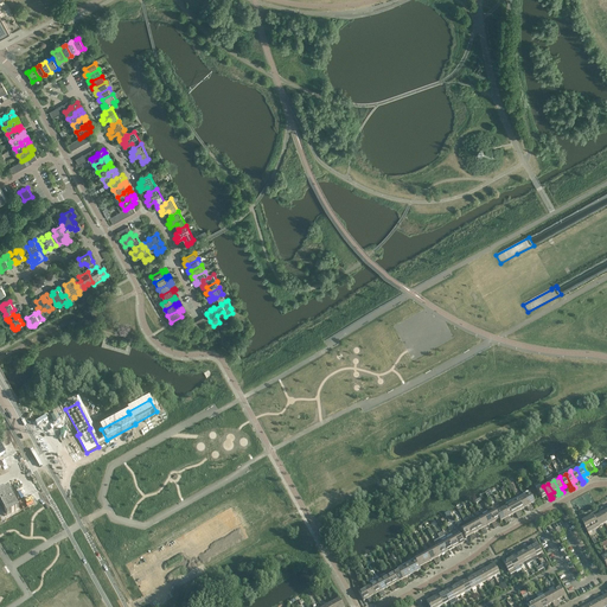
[(550,499),(543,486),(537,490),(542,499),(545,497),(548,500),(550,499)]
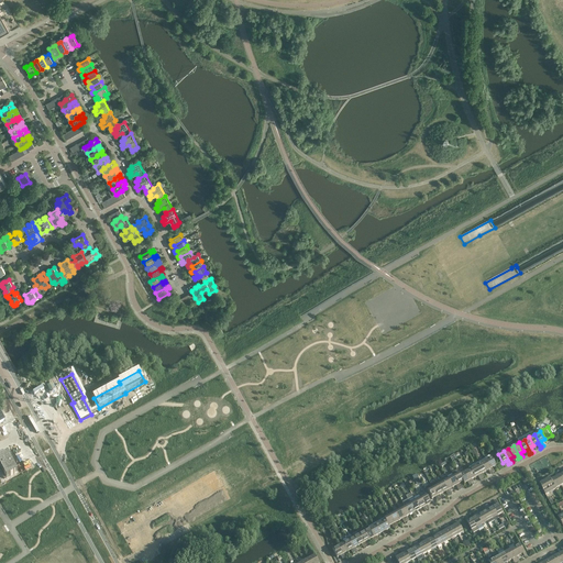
[(8,453),(0,456),(0,470),(4,478),(19,472),(8,453)]
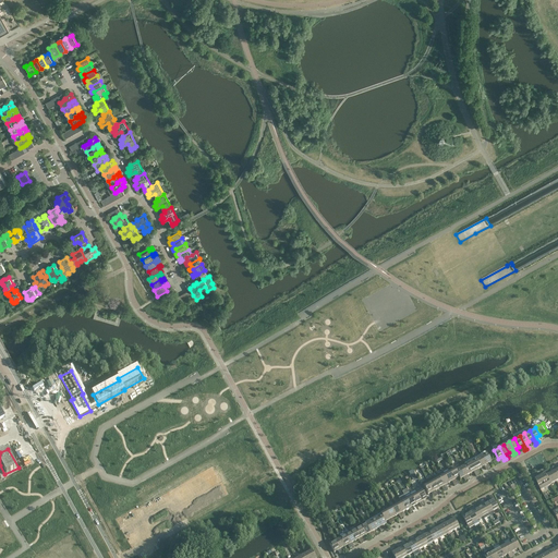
[(492,462),(490,461),(487,453),(482,457),(488,469),(490,468),(488,464),(492,462)]
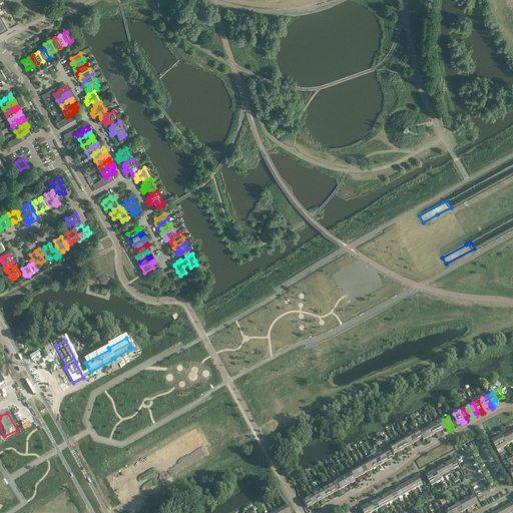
[(449,431),(443,420),(438,423),(442,430),(445,429),(447,432),(449,431)]
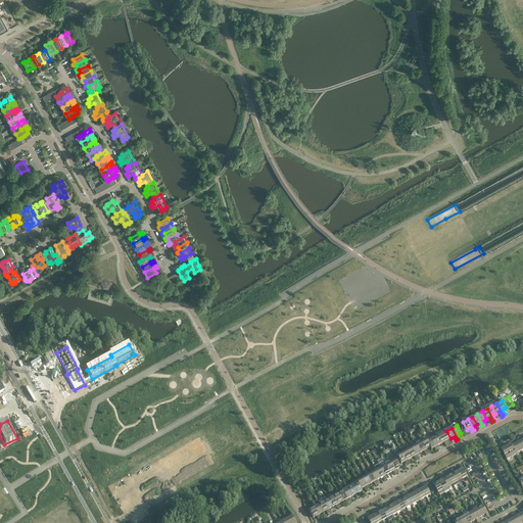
[(450,438),(446,431),(441,433),(448,445),(450,444),(447,440),(450,438)]
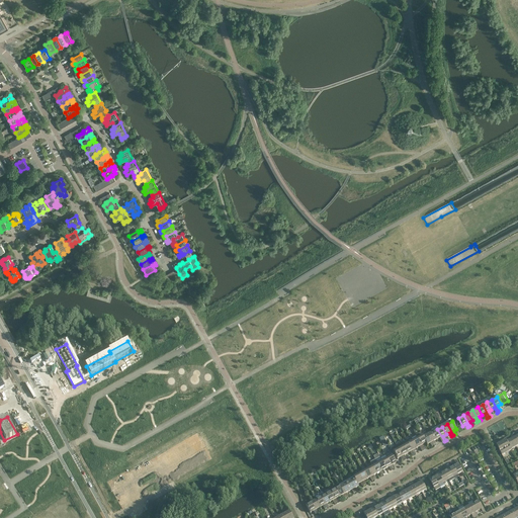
[(444,441),(437,429),(432,432),(437,440),(439,438),(442,442),(444,441)]
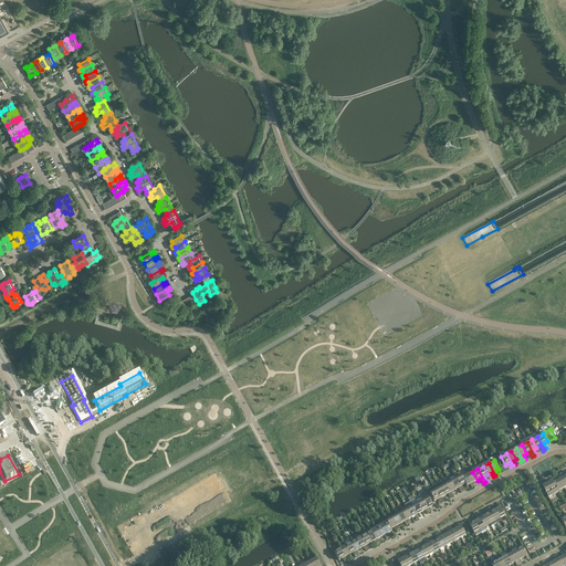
[(478,481),(472,472),(468,475),(474,488),(477,486),(474,482),(478,481)]
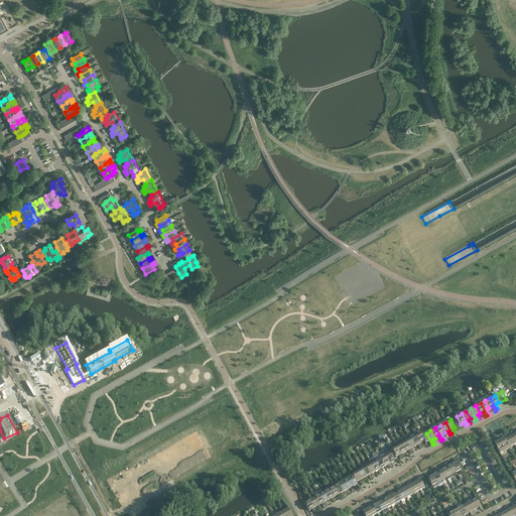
[(424,441),(421,435),(420,433),(415,436),(421,447),(423,446),(421,443),(424,441)]
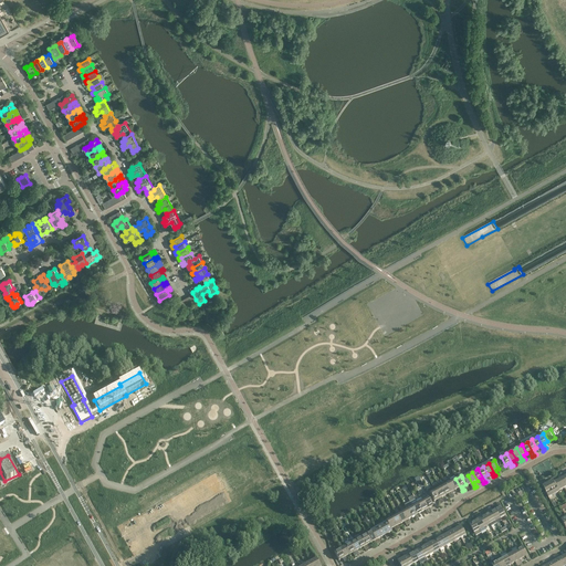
[(468,475),(462,478),(465,484),(467,486),(470,484),(472,489),(474,488),(468,475)]
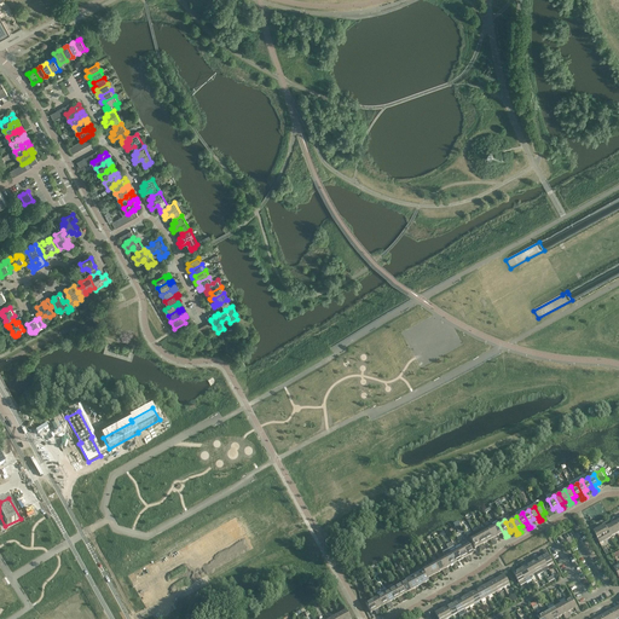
[(617,534),(612,525),(608,527),(606,522),(603,525),(605,526),(612,538),(617,534)]
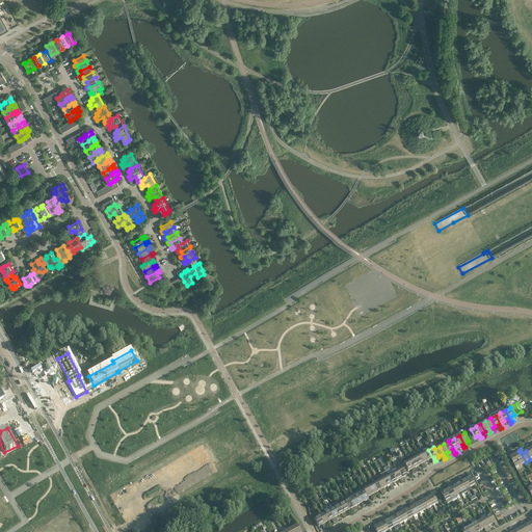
[(434,461),(428,450),(423,453),(428,460),(430,459),(432,462),(434,461)]
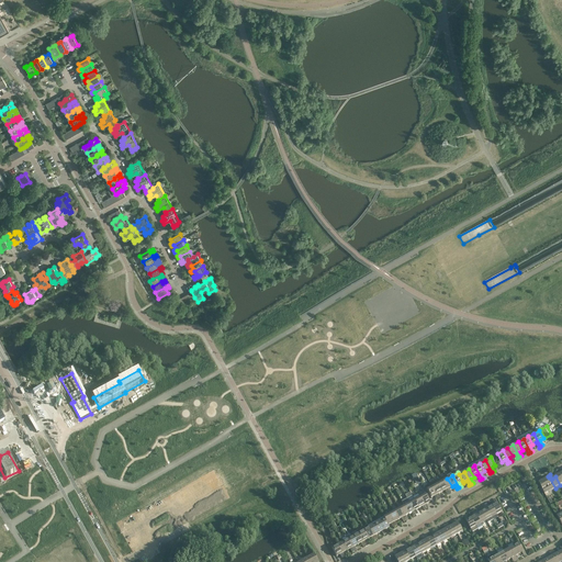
[(549,478),(539,483),(540,485),(538,486),(540,490),(541,489),(544,494),(555,489),(549,478)]
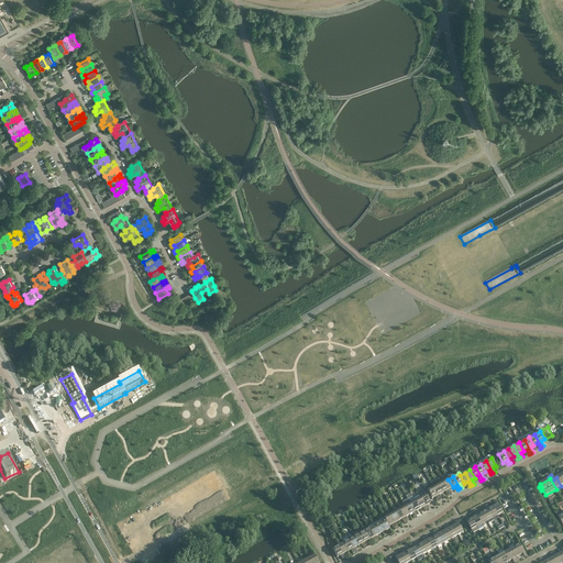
[(453,487),(448,479),(443,482),(450,494),(452,493),(450,489),(453,487)]
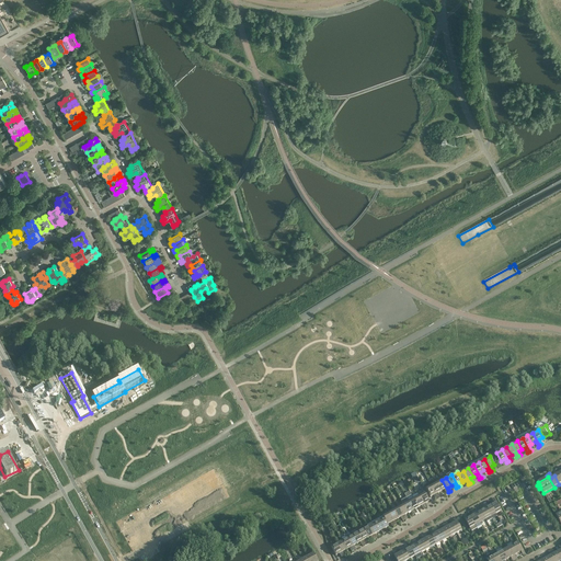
[(448,492),(442,480),(436,483),(441,492),(444,490),(446,493),(448,492)]
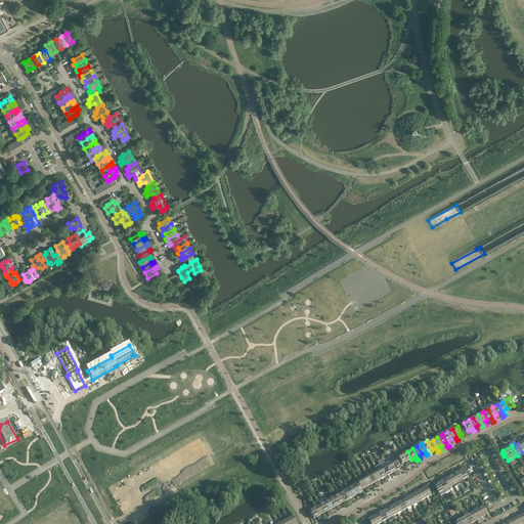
[(411,460),(407,451),(402,454),(408,466),(410,465),(408,461),(411,460)]
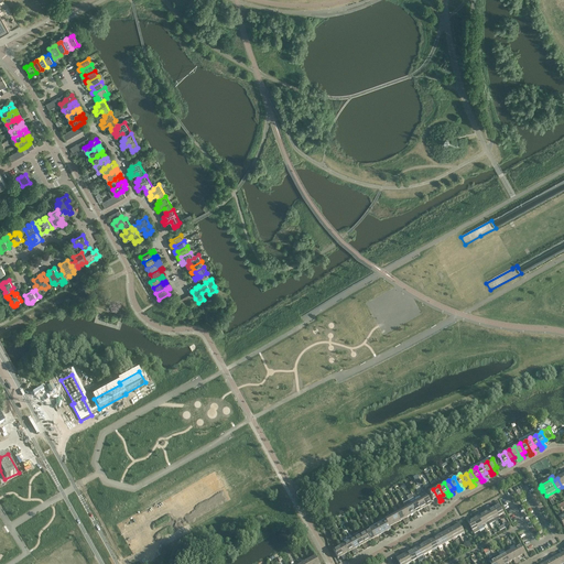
[(440,501),(433,489),(427,491),(433,500),(435,498),(437,502),(440,501)]
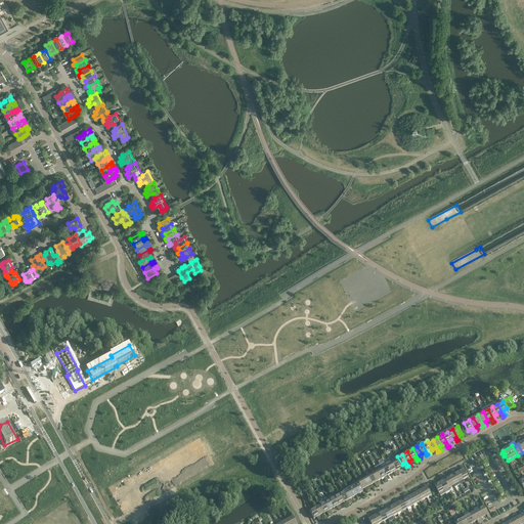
[(400,469),(396,461),(391,464),(397,475),(399,474),(397,471),(400,469)]
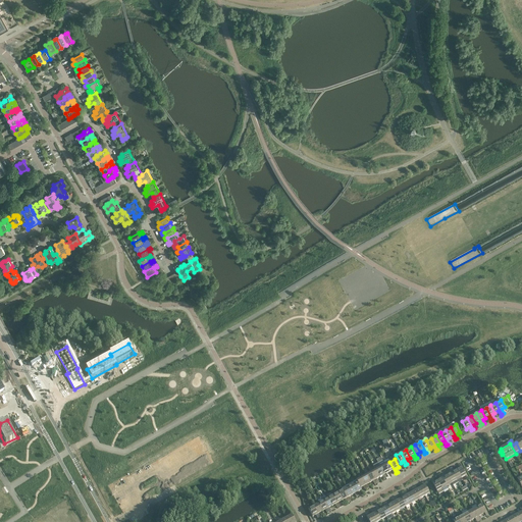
[(396,473),(389,462),(384,465),(389,472),(392,471),(394,474),(396,473)]
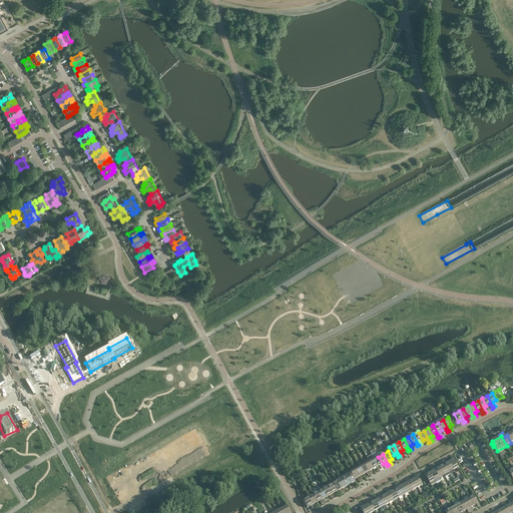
[(459,468),(453,456),(452,457),(452,456),(450,457),(452,461),(450,463),(454,470),(457,468),(458,470),(459,469),(459,468)]
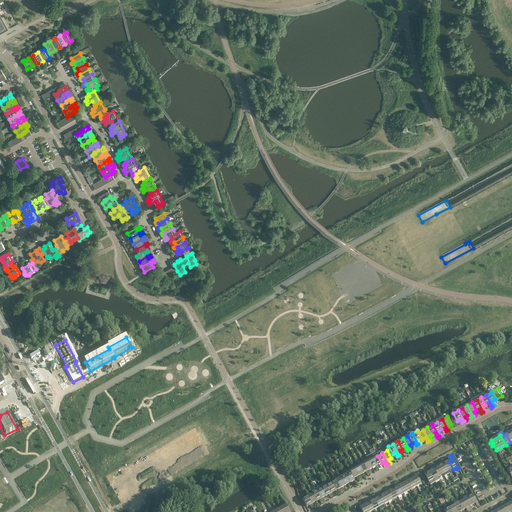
[(382,463),(377,456),(373,458),(379,469),(381,468),(379,465),(382,463)]
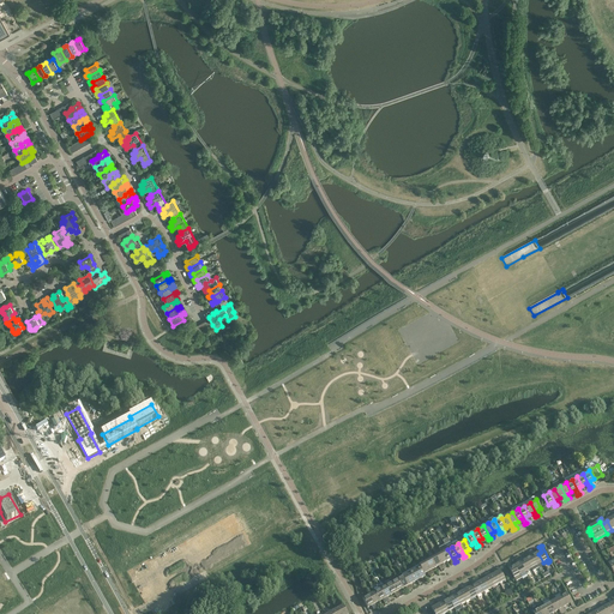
[(455,563),(447,549),(441,553),(446,563),(450,560),(452,564),(455,563)]
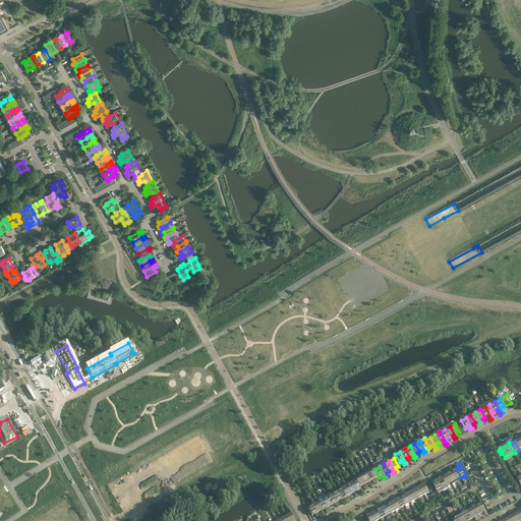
[(461,477),(457,470),(454,471),(452,468),(450,469),(457,481),(458,480),(457,479),(461,477)]
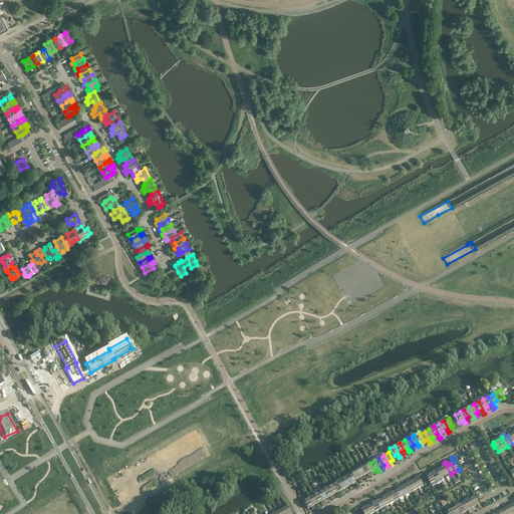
[(373,471),(369,463),(364,466),(370,477),(372,476),(370,472),(373,471)]
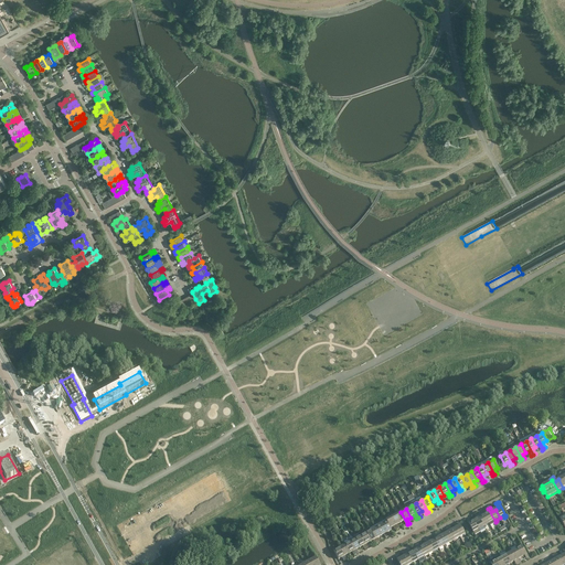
[(496,522),(488,509),(486,510),(488,513),(484,515),(489,523),(493,522),(493,523),(496,522)]
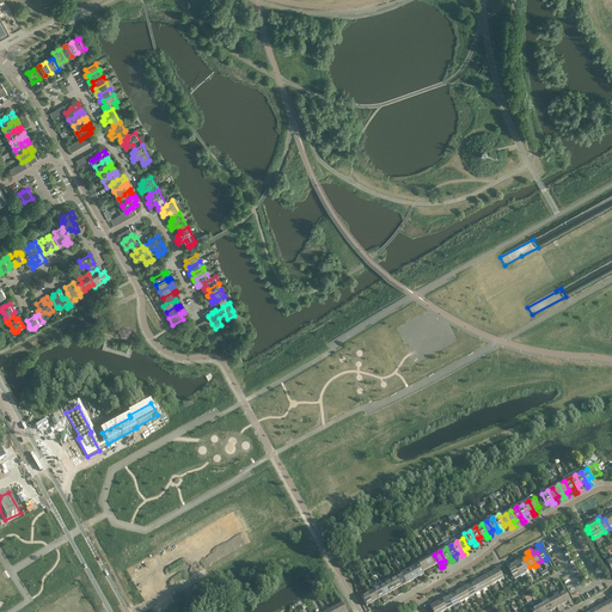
[(441,568),(434,555),(428,557),(434,567),(438,564),(439,569),(441,568)]
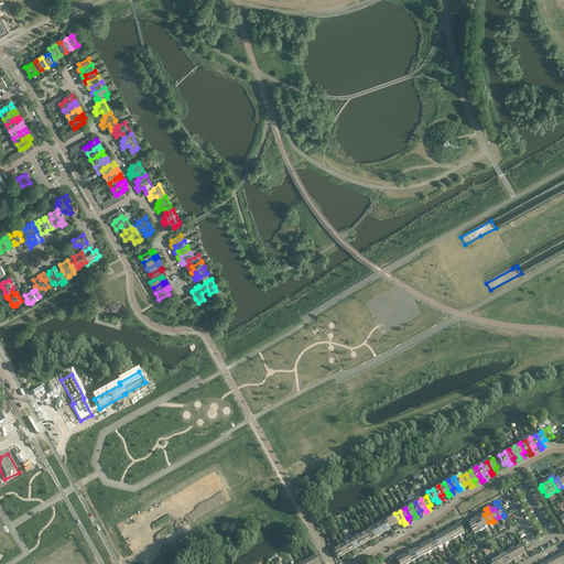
[(488,522),(484,514),(480,516),(478,512),(476,513),(484,527),(486,527),(485,524),(488,522)]
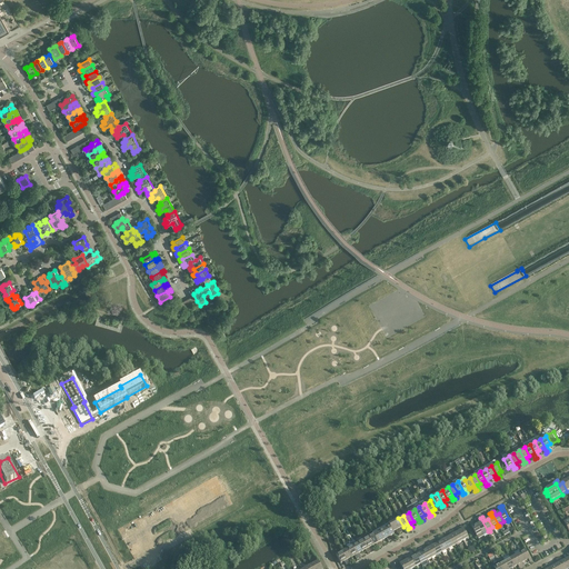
[(403,527),(398,518),(393,521),(400,533),(402,532),(400,528),(403,527)]
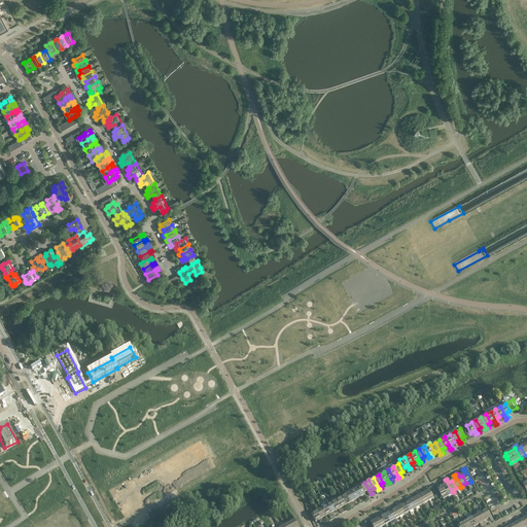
[(454,495),(452,492),(445,480),(443,481),(445,485),(443,486),(449,498),(454,495)]
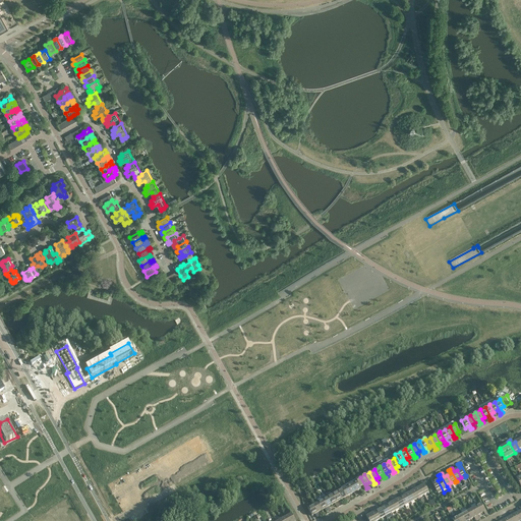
[(366,488),(360,477),(355,480),(356,481),(359,487),(362,486),(364,489),(366,488)]
